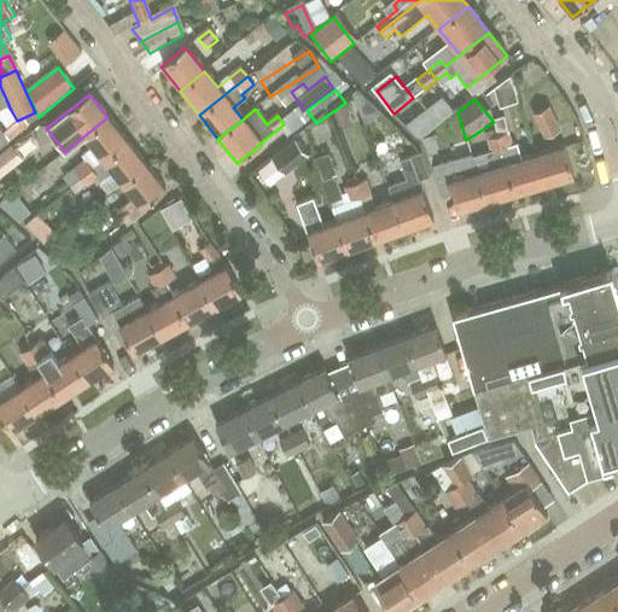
[(420,140),(441,121),(430,109),(408,128),(420,140)]
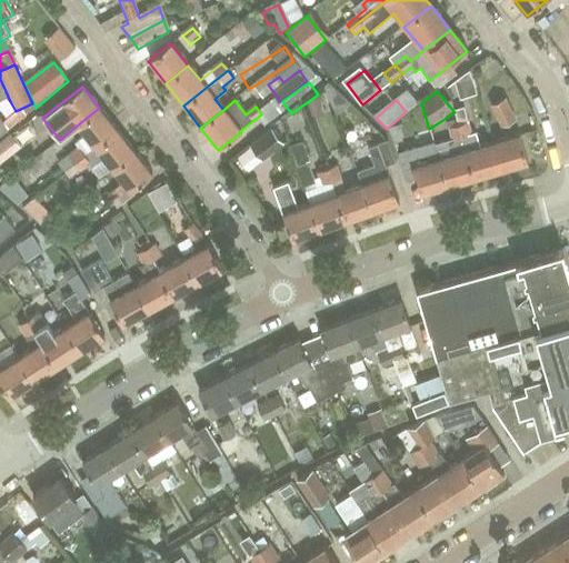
[(506,101),(493,107),(490,109),(501,130),(517,122),(506,101)]
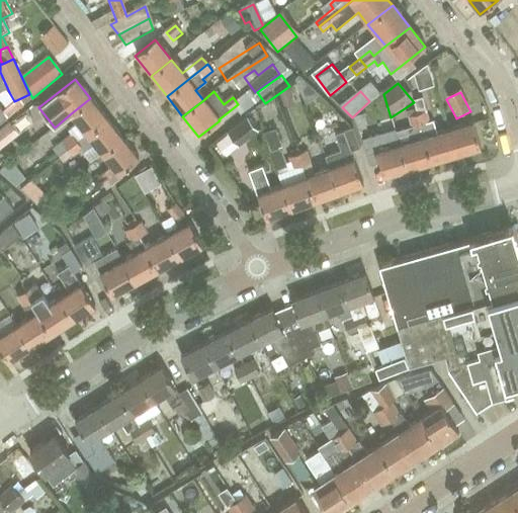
[(76,143),(86,136),(106,119),(90,98),(70,114),(77,124),(67,133),(69,136),(61,143),(56,147),(62,154),(67,150),(76,143)]
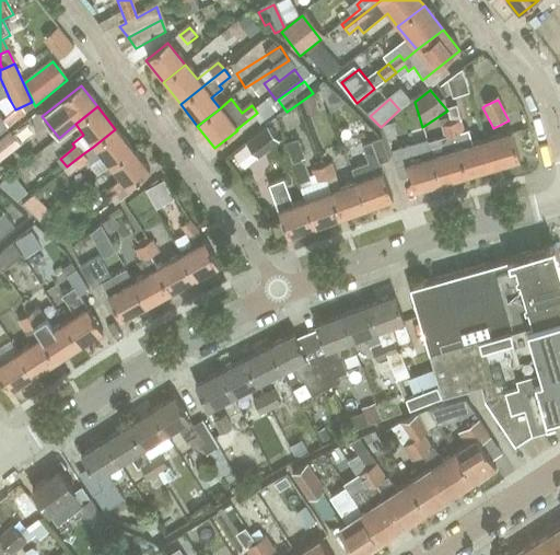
[(461,122),(452,125),(466,177),(493,170),(485,142),(473,146),(468,131),(464,134),(461,122)]
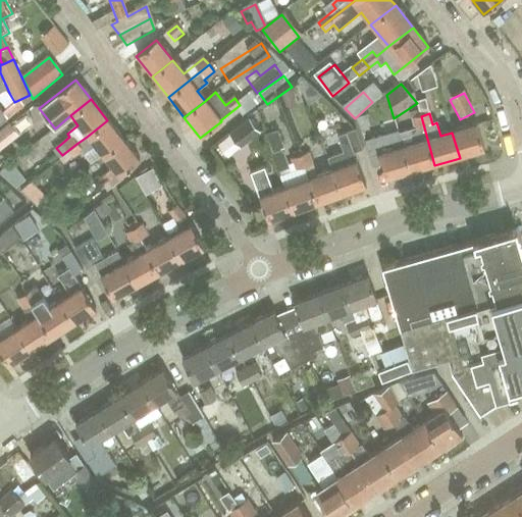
[(340,116),(326,124),(333,137),(347,128),(340,116)]
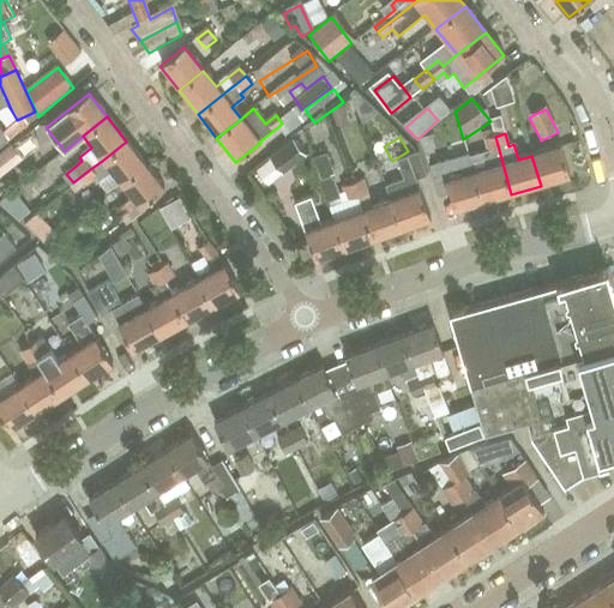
[(428,137),(417,139),(422,152),(425,156),(433,154),(428,137)]
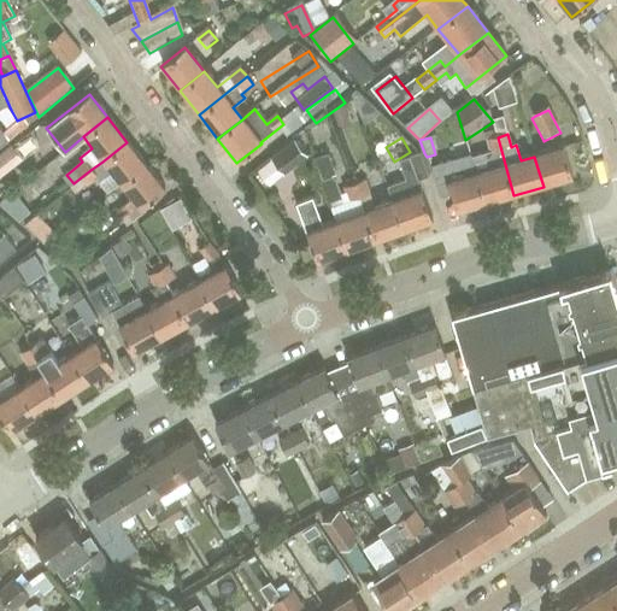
[(491,170),(476,174),(485,204),(513,195),(498,137),(487,141),(491,153),(486,154),(491,170)]
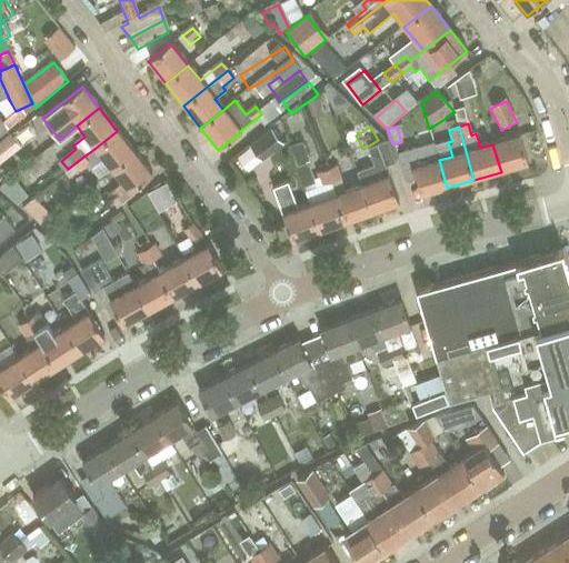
[(132,152),(133,151),(117,131),(95,149),(83,157),(73,164),(80,173),(88,167),(91,171),(105,161),(111,170),(132,152)]
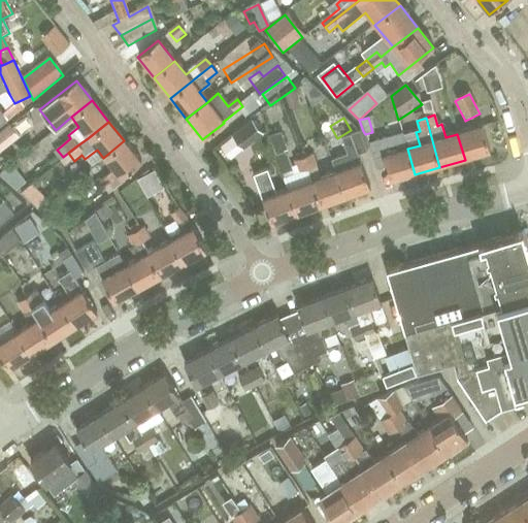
[(9,127),(0,134),(0,154),(19,139),(9,127)]
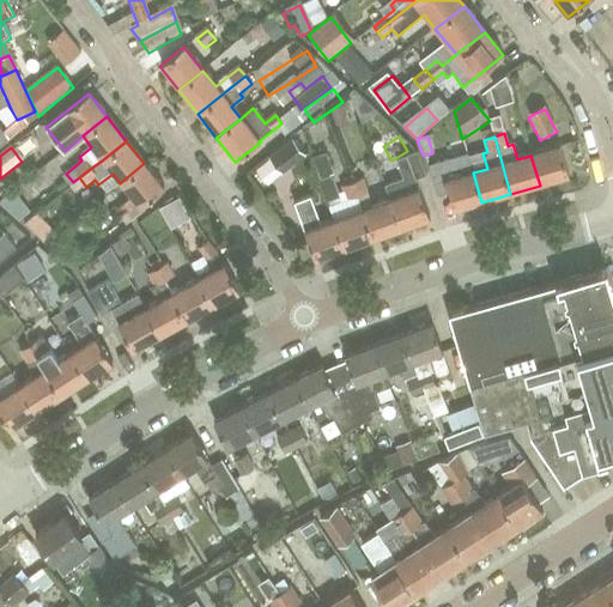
[(560,147),(530,156),(540,186),(569,176),(560,147)]
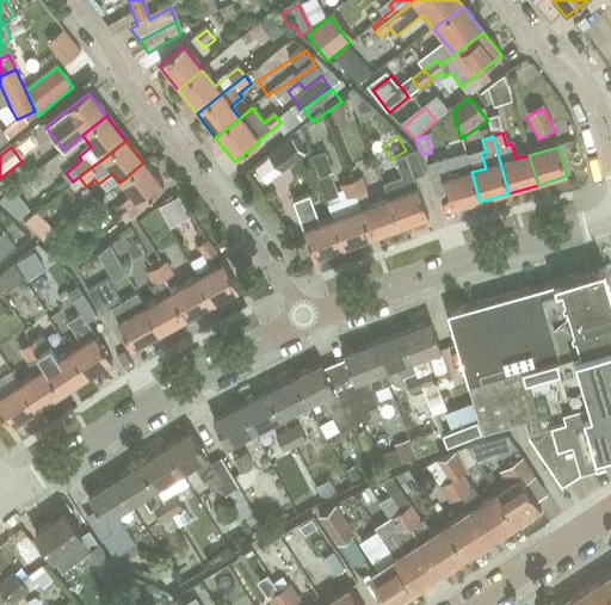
[(323,154),(309,159),(318,183),(328,179),(328,177),(332,176),(323,154)]
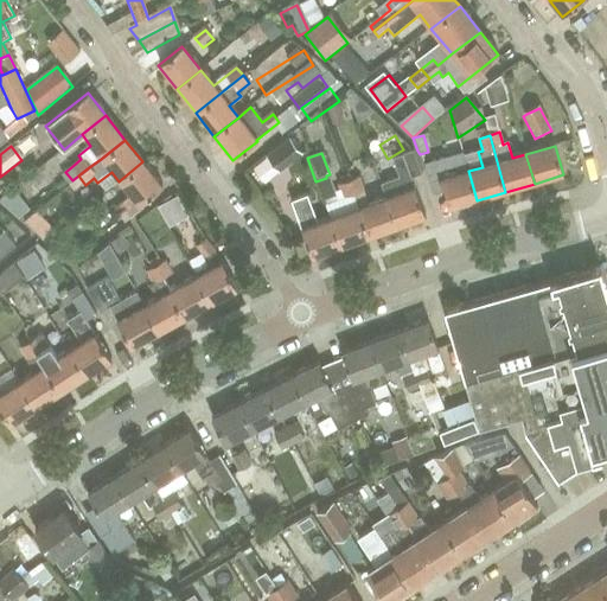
[(387,199),(397,227),(426,216),(403,155),(393,159),(400,178),(382,185),(387,199)]
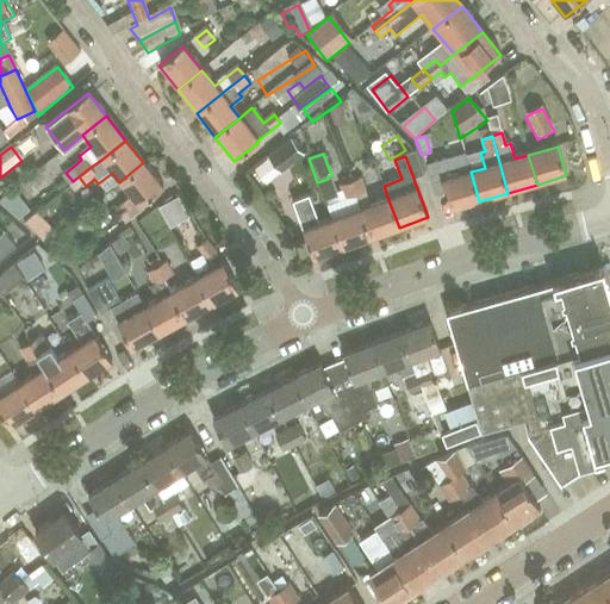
[(142,163),(119,182),(132,199),(120,209),(130,223),(144,211),(141,206),(163,188),(143,162),(142,163)]
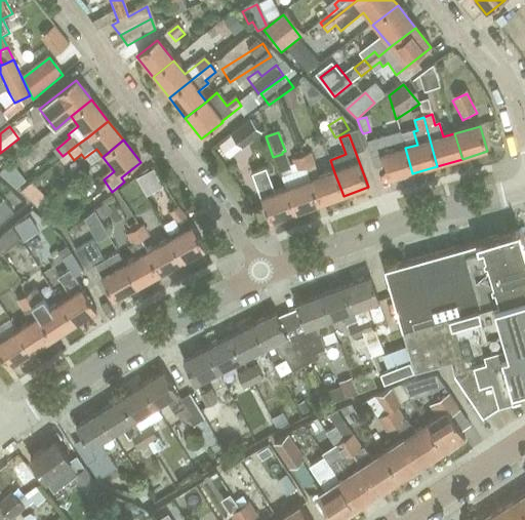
[(412,173),(405,148),(380,155),(388,181),(412,173)]
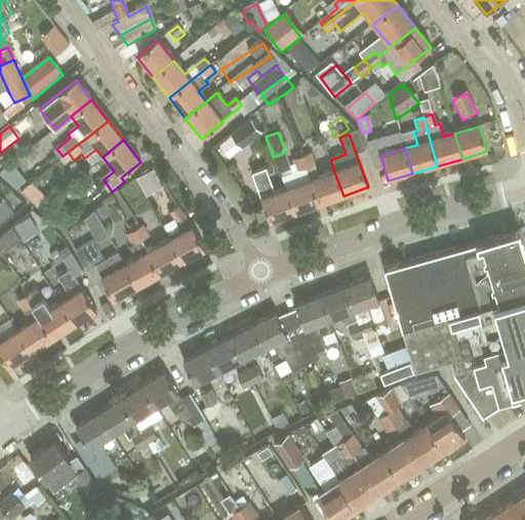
[(274,158),(281,178),(288,175),(292,174),(285,154),(274,158)]
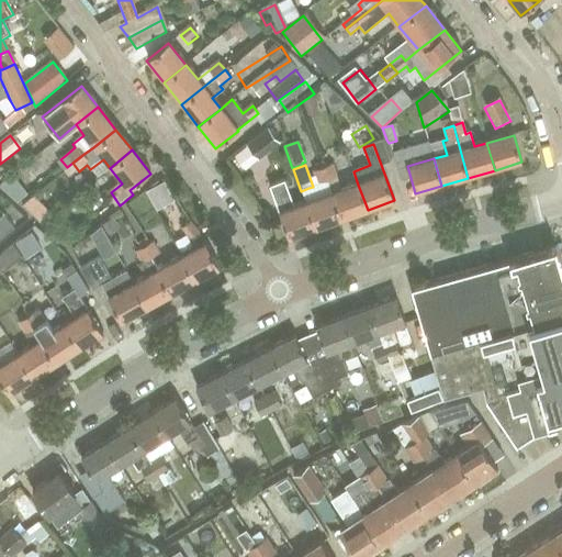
[(323,170),(327,182),(332,195),(341,220),(368,210),(358,185),(341,191),(333,166),(323,170)]
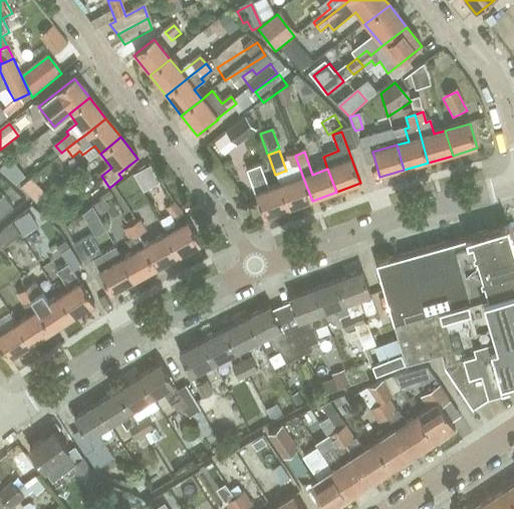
[(299,167),(295,156),(286,159),(290,171),(299,167)]
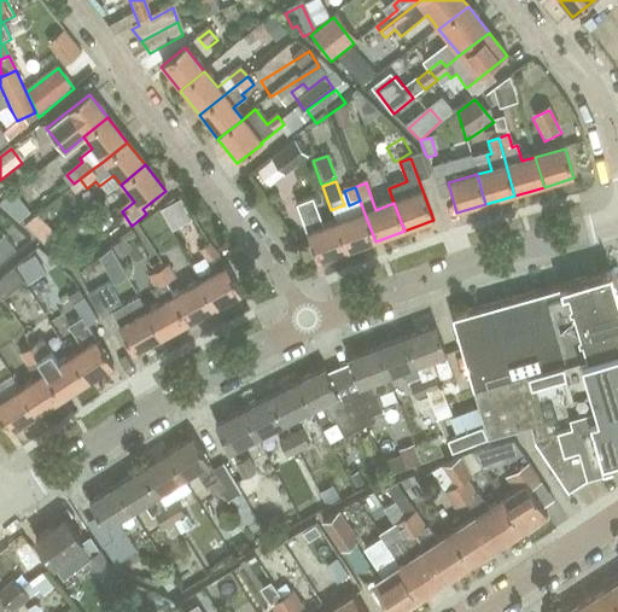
[(347,252),(336,225),(324,228),(313,200),(296,207),(307,235),(308,235),(318,263),(347,252)]
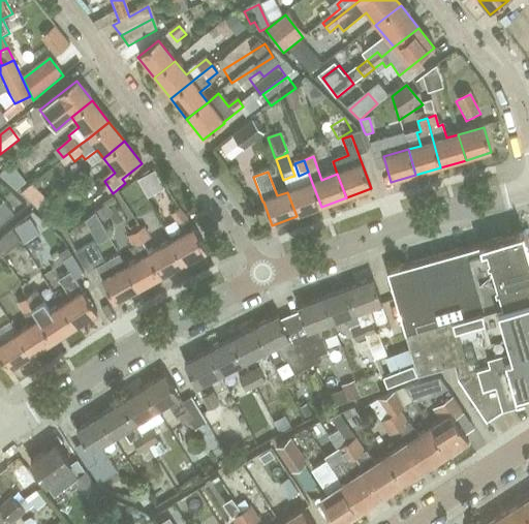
[(297,216),(314,210),(321,207),(312,183),(287,192),(297,216)]
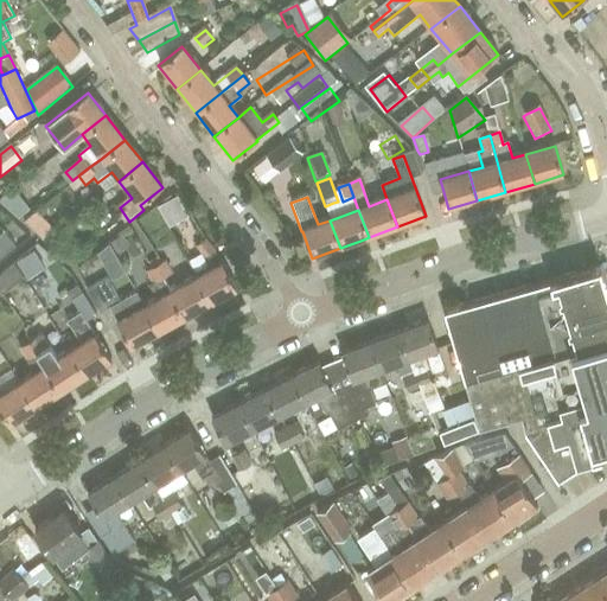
[(49,248),(62,235),(43,216),(30,229),(49,248)]
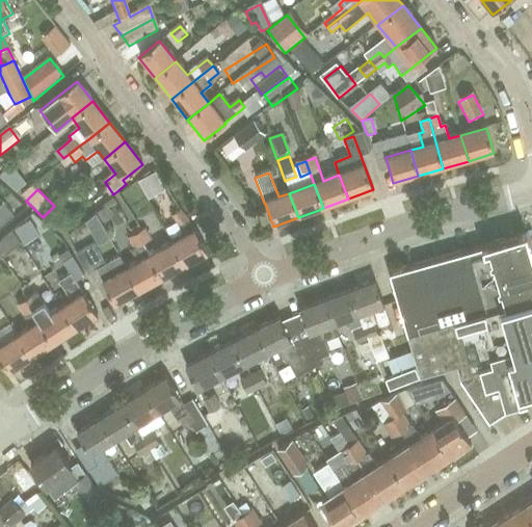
[(0,212),(0,231),(19,218),(9,206),(0,212)]
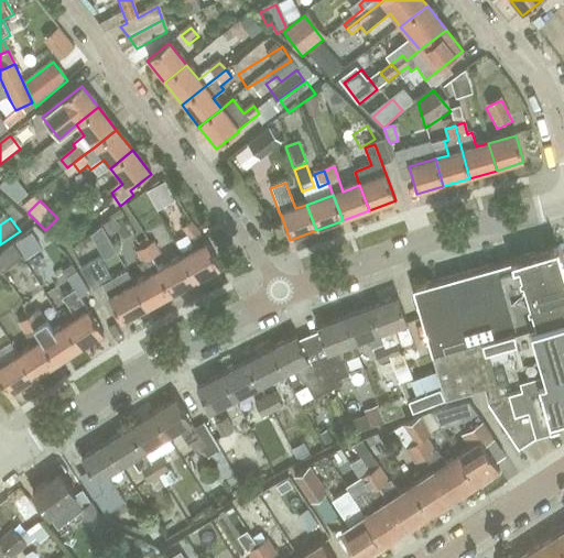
[(199,234),(191,225),(182,231),(191,241),(199,234)]
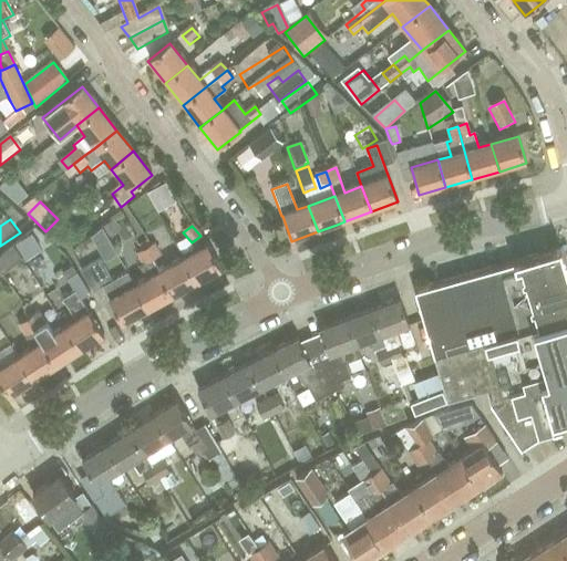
[(146,251),(153,262),(162,258),(155,246),(146,251)]
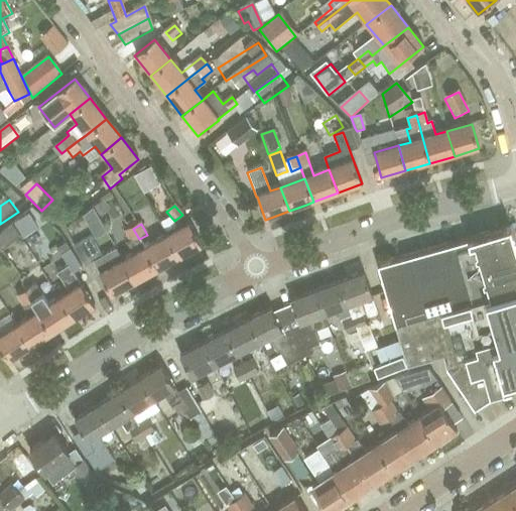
[(188,224),(166,236),(178,259),(202,246),(188,224)]
